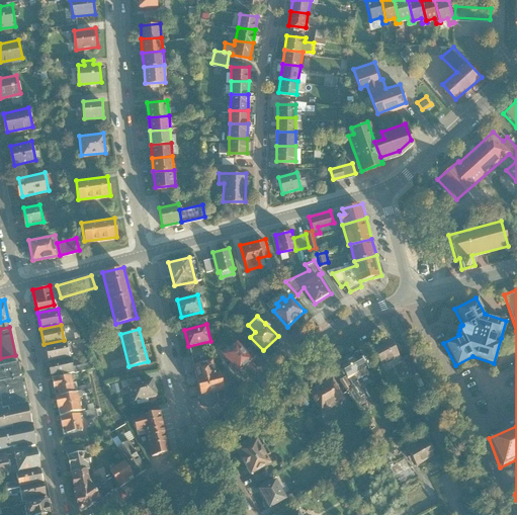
[(400,353),(391,338),(373,348),(382,362),(400,353)]
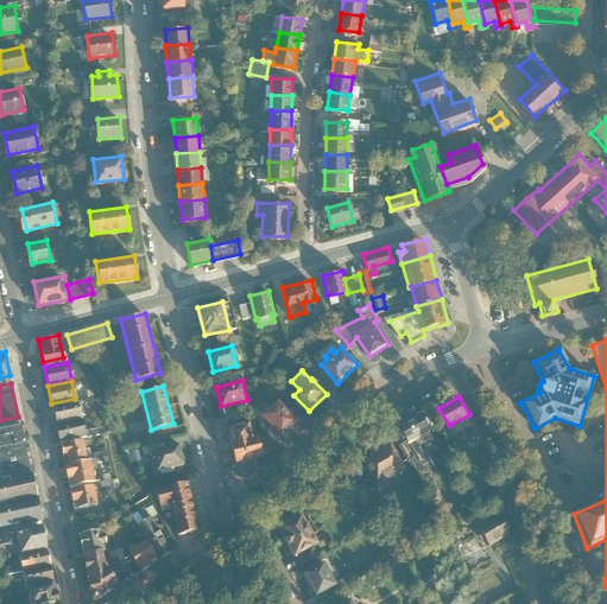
[(76,399),(51,404),(56,423),(81,418),(76,399)]
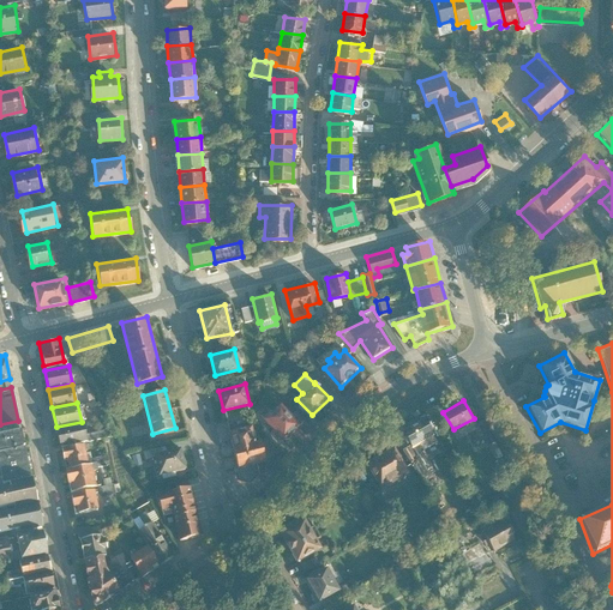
[(301,426),(281,404),(272,411),(268,406),(259,415),(284,441),(301,426)]
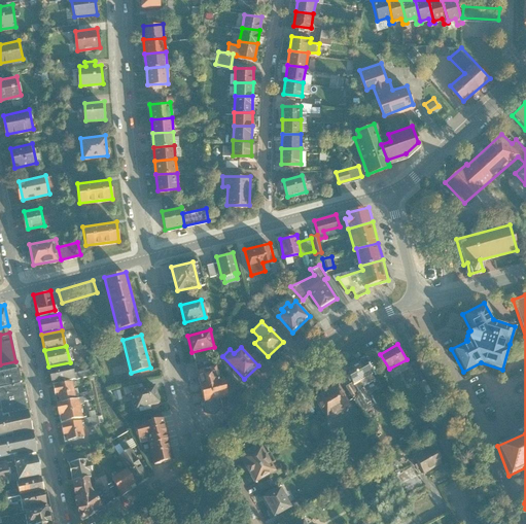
[(376,379),(364,359),(346,371),(352,381),(346,385),(360,410),(374,402),(361,380),(365,378),(369,383),(376,379)]
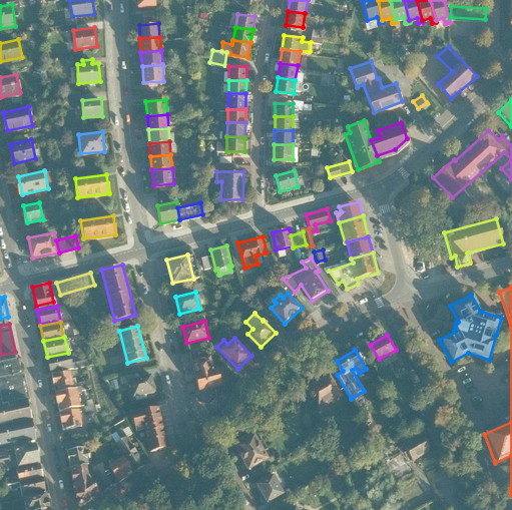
[(68,353),(46,358),(50,373),(72,368),(68,353)]
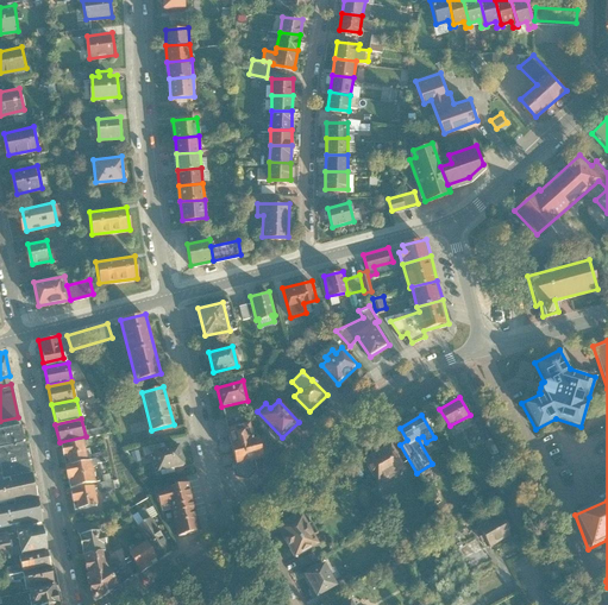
[(256,470),(254,459),(263,457),(259,435),(254,438),(250,422),(227,428),(233,453),(234,460),(232,465),(234,476),(248,479),(256,470)]
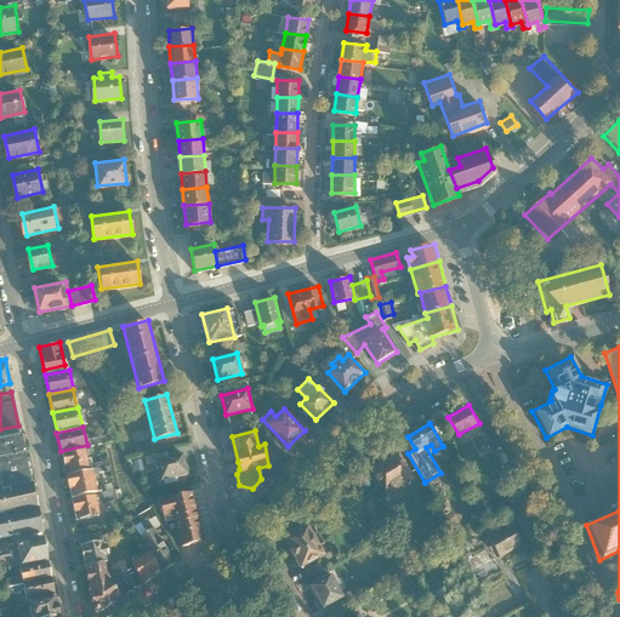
[(20,433),(0,436),(0,455),(23,450),(20,433)]
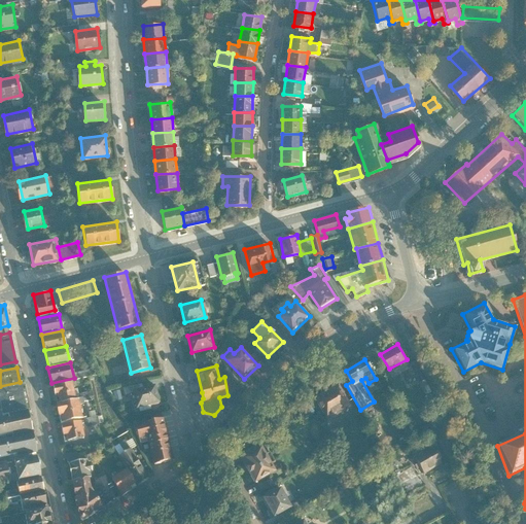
[(71,380),(51,384),(56,402),(75,398),(71,380)]
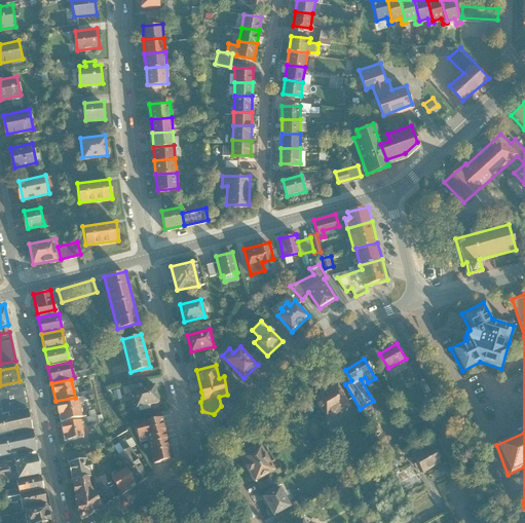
[(21,382),(0,386),(0,409),(1,414),(26,409),(21,382)]
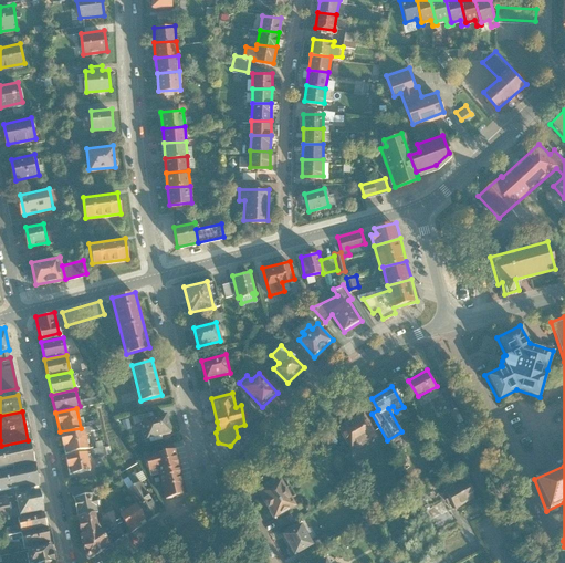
[(166,413),(140,419),(146,439),(171,433),(166,413)]
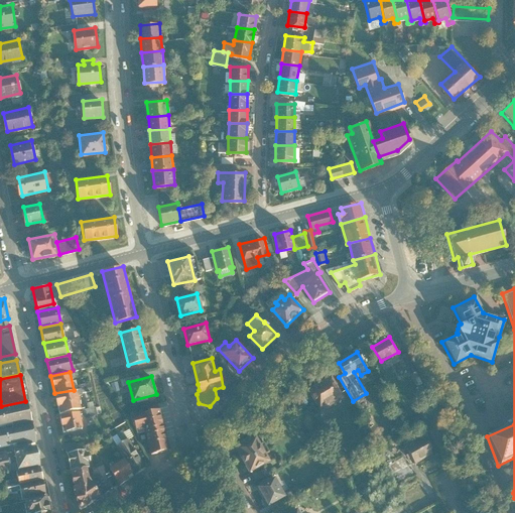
[(345,397),(333,376),(308,389),(322,410),(345,397)]
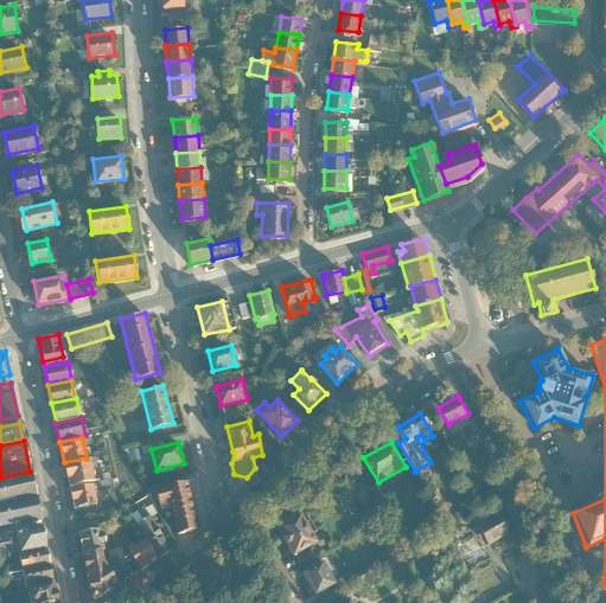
[(89,459),(64,463),(69,486),(94,480),(89,459)]
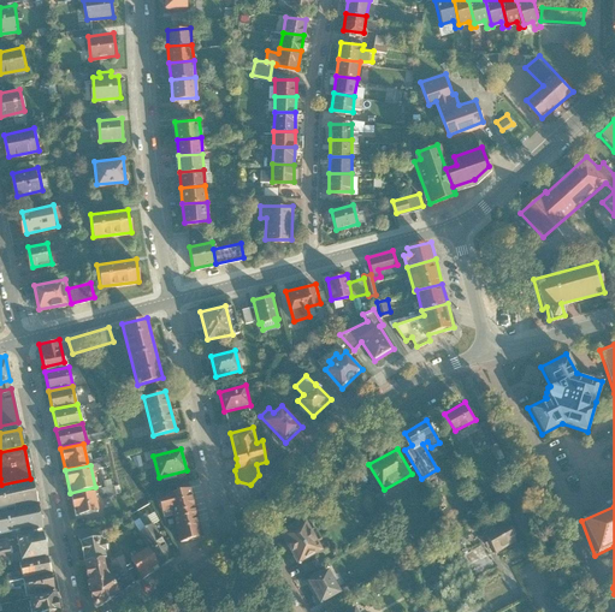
[(0,509),(12,507),(12,510),(36,505),(30,480),(7,485),(9,489),(0,491),(0,509)]
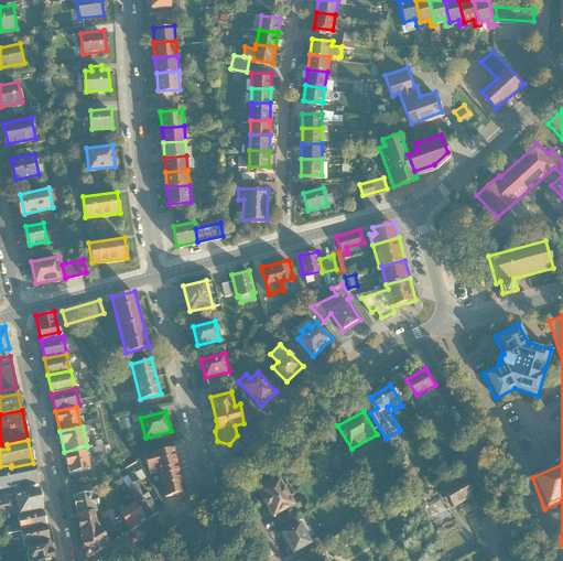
[(88,449),(64,454),(68,473),(89,468),(87,455),(106,452),(104,443),(89,448),(88,449)]
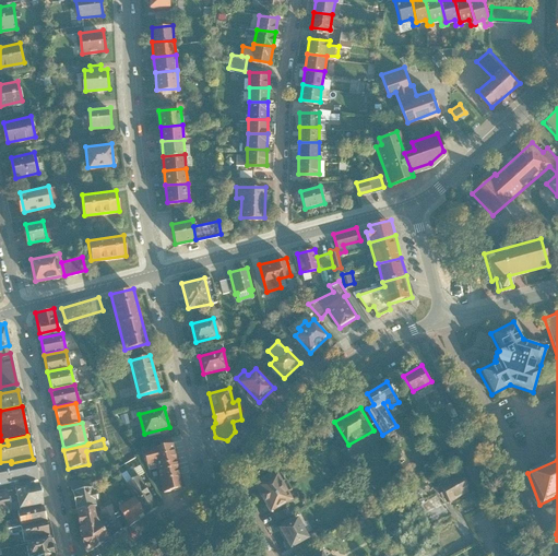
[(183,488),(173,444),(143,450),(147,469),(156,466),(163,493),(183,488)]
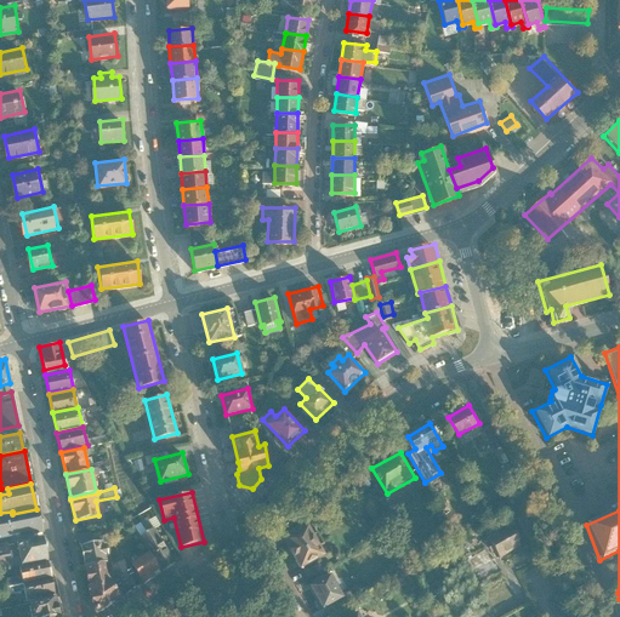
[(13,516),(0,519),(0,540),(29,535),(29,537),(41,535),(37,509),(12,514),(13,516)]
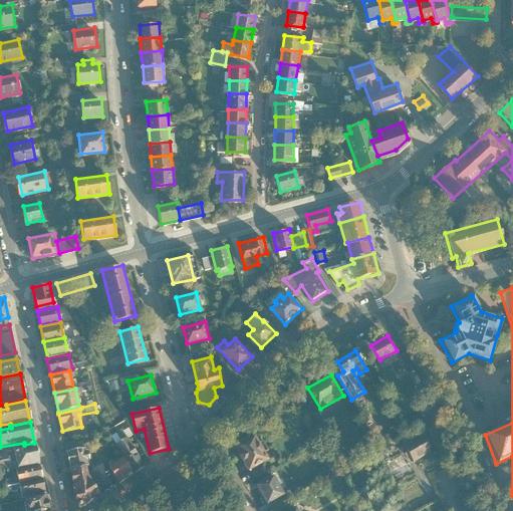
[(260,442),(254,434),(234,446),(250,472),(270,460),(265,451),(267,450),(262,441),(260,442)]
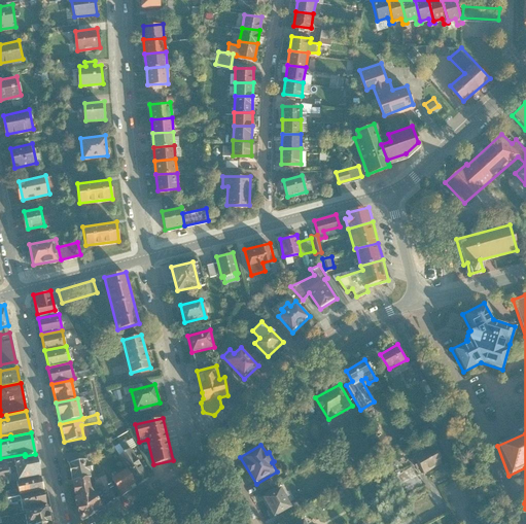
[(443,463),(432,447),(415,457),(424,474),(443,463)]
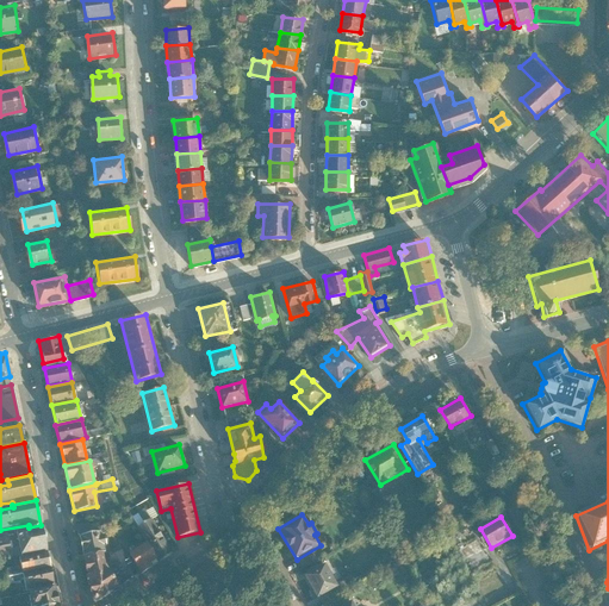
[(172,551),(150,518),(136,526),(145,542),(157,560),(172,551)]
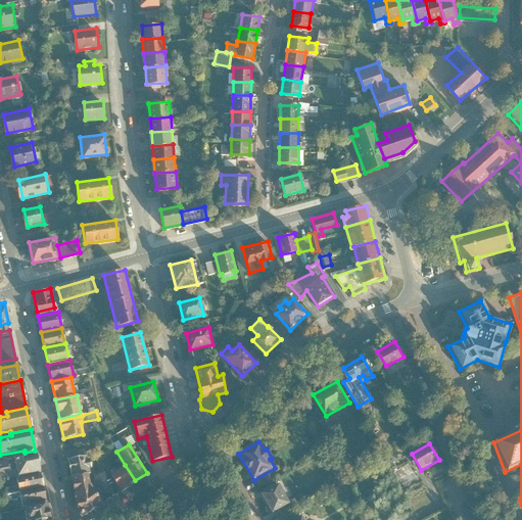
[(65,451),(70,477),(86,474),(89,474),(84,447),(65,451)]
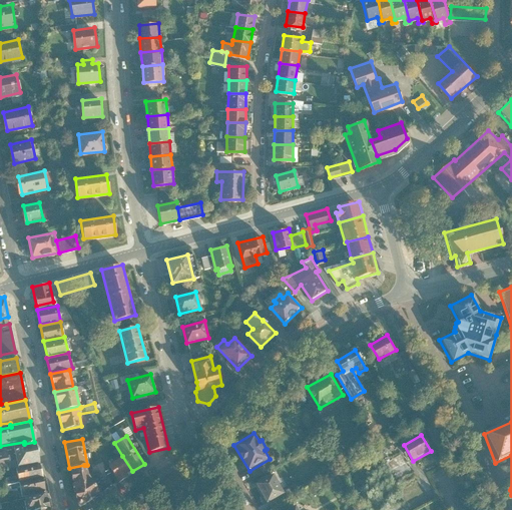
[(11,447),(16,470),(38,465),(34,445),(26,447),(26,445),(11,447)]
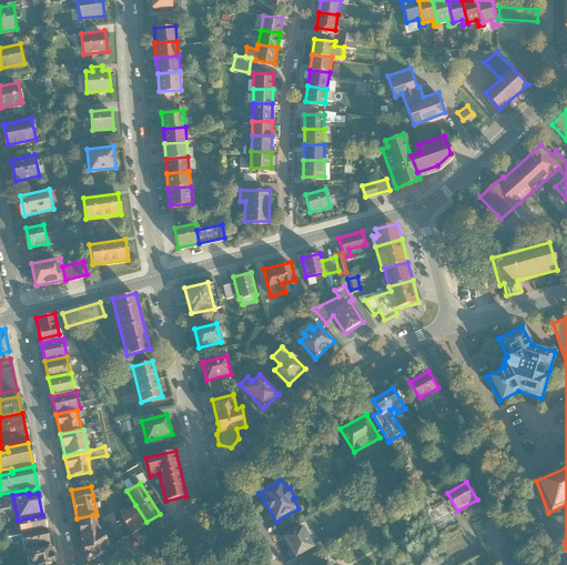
[(0,522),(10,520),(6,496),(0,497),(0,522)]
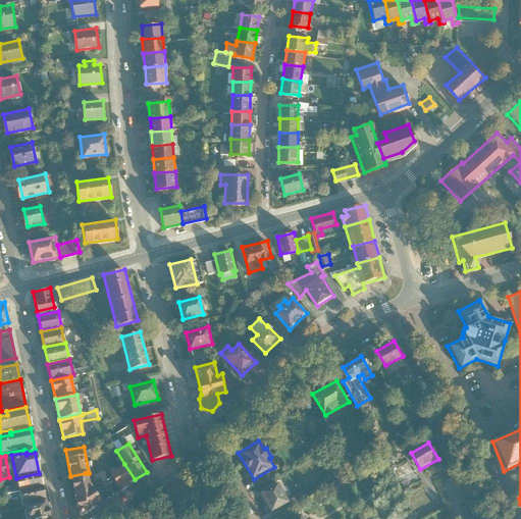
[(135,479),(124,464),(110,472),(119,489),(135,479)]
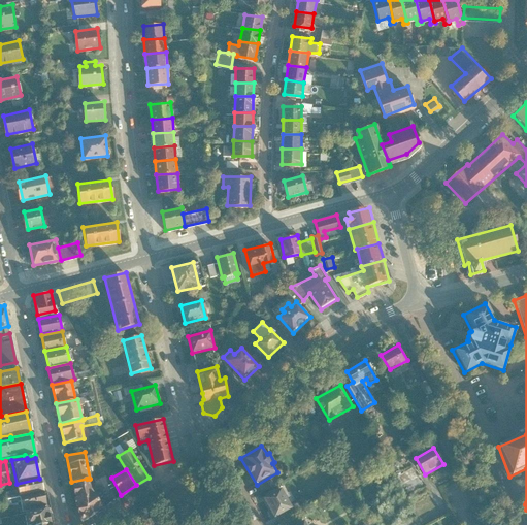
[(119,497),(101,471),(93,478),(96,482),(92,484),(106,505),(119,497)]
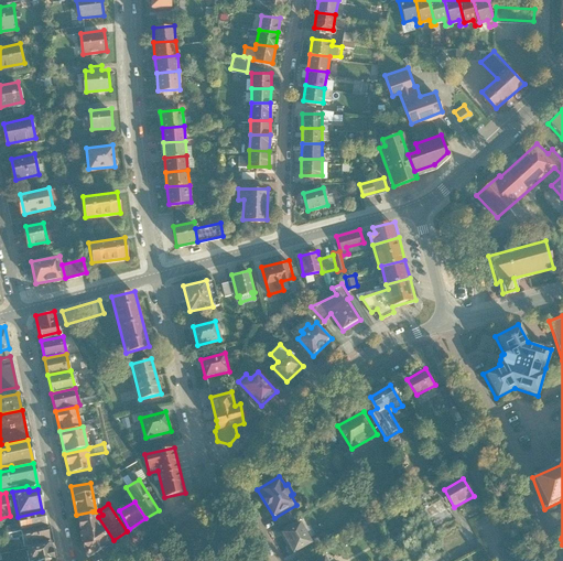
[(4,528),(6,535),(45,527),(42,511),(18,517),(15,517),(18,528),(15,529),(14,526),(4,528)]
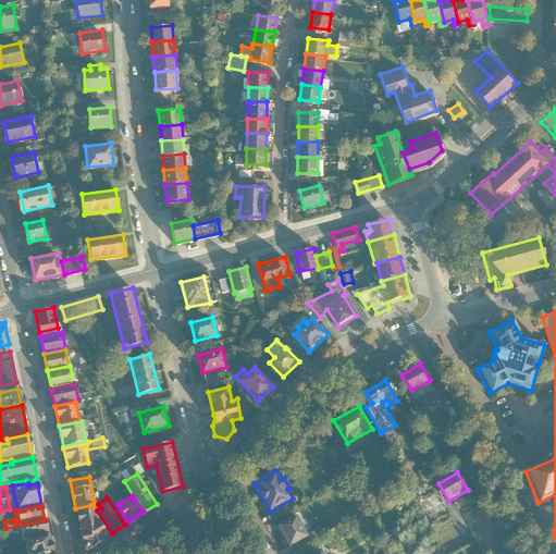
[(91,505),(75,508),(83,549),(84,550),(85,551),(86,551),(87,551),(88,551),(89,550),(108,538),(95,519),(91,505)]
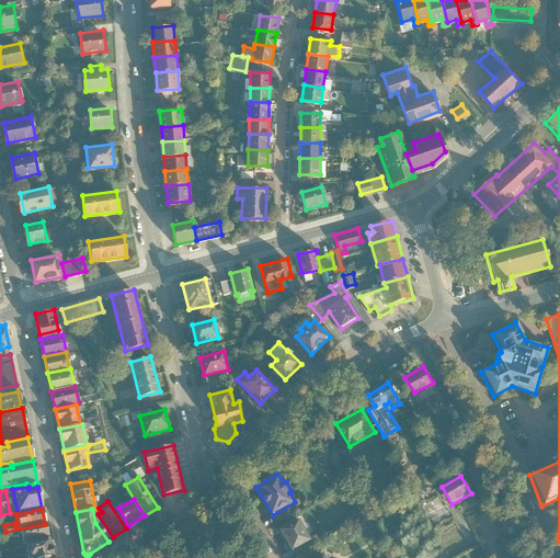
[(311,541),(299,520),(281,532),(292,551),(311,541)]
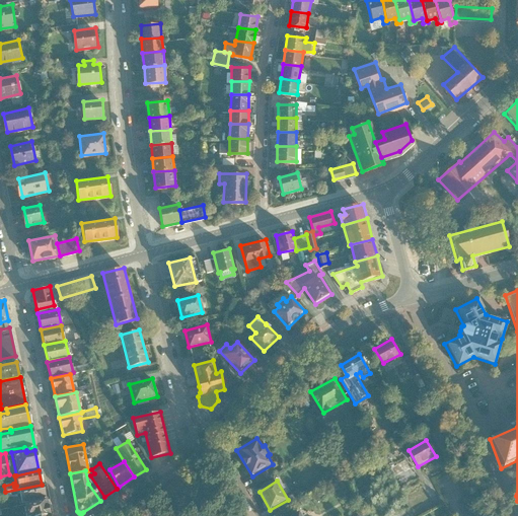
[(181,482),(179,483),(173,486),(169,488),(167,491),(167,493),(166,496),(167,499),(169,501),(171,503),(174,505),(176,505),(179,505),(182,504),(190,498),(191,497),(192,494),(192,492),(191,489),(190,487),(188,485),(186,483),(183,482),(181,482)]
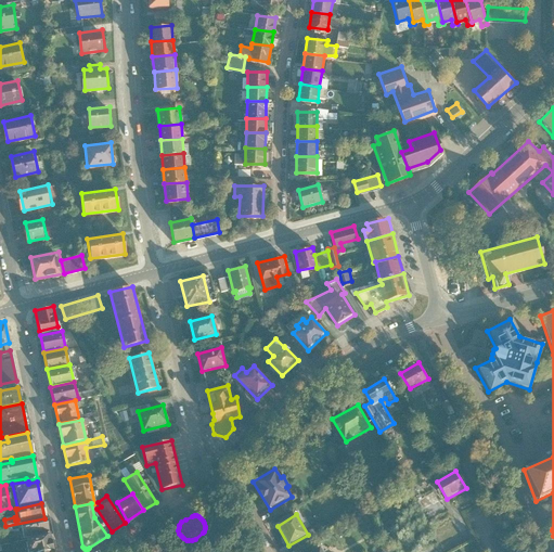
[(48,533),(44,518),(5,526),(7,533),(17,530),(16,527),(20,526),(22,538),(48,533)]
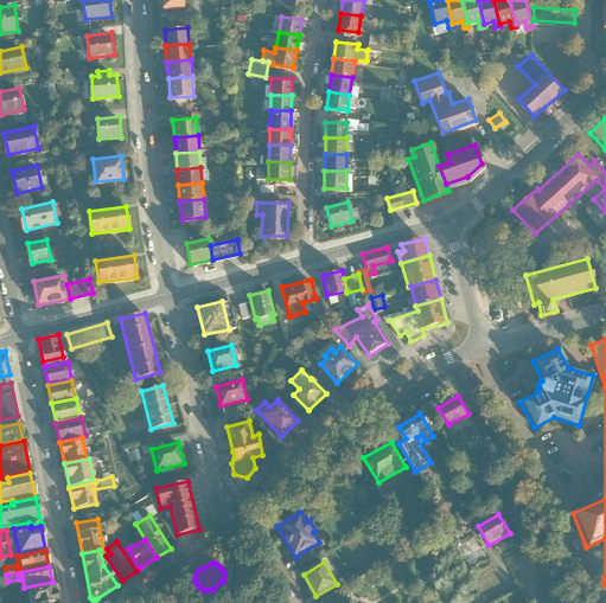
[(57,602),(53,585),(30,590),(30,591),(26,592),(27,602),(57,602)]
